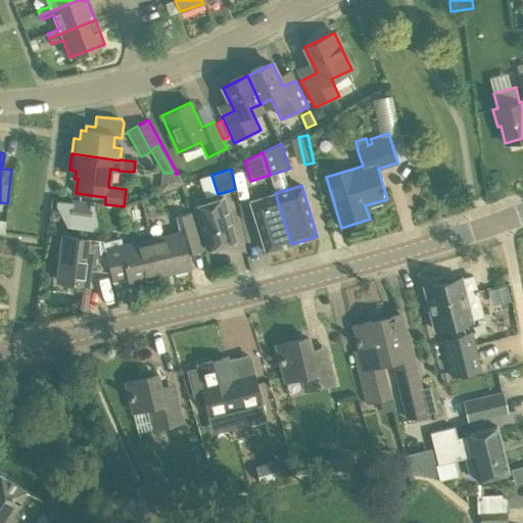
[(265,252),(291,244),(275,193),(249,201),(265,252)]
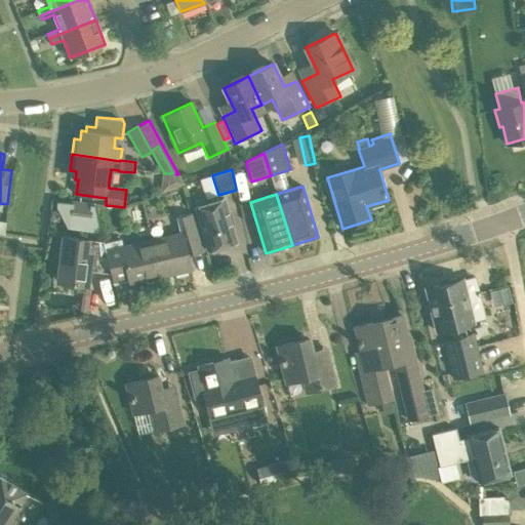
[(223,249),(232,246),(233,243),(236,242),(231,225),(232,225),(224,198),(195,207),(208,250),(219,246),(223,249)]
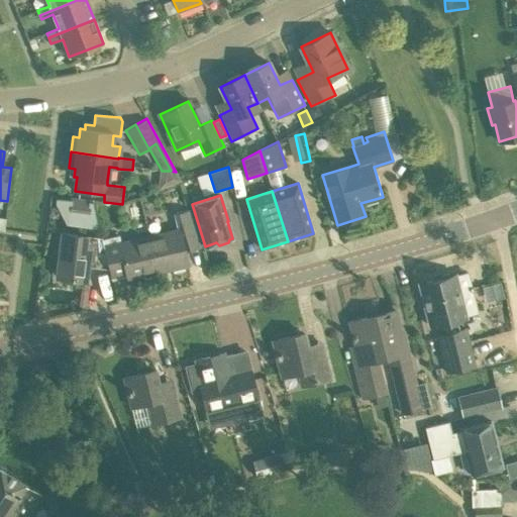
[(88,221),(91,200),(70,197),(68,218),(88,221)]
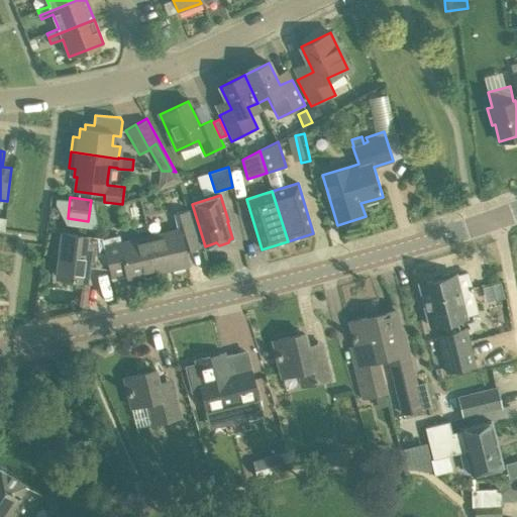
[(190,209),(173,214),(177,229),(148,236),(157,273),(187,265),(183,250),(200,245),(190,209)]
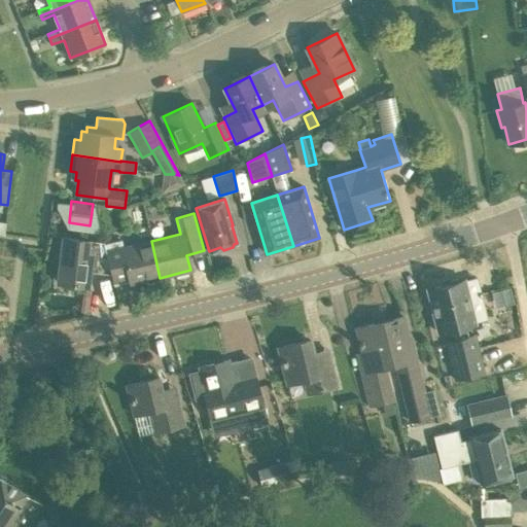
[(109,269),(104,244),(103,242),(63,238),(58,282),(88,285),(90,267),(109,269)]
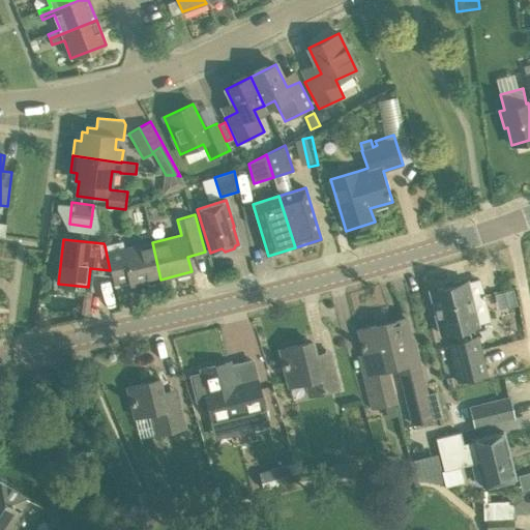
[(152,242),(124,249),(122,241),(105,245),(110,270),(114,288),(131,284),(131,287),(160,280),(152,242)]
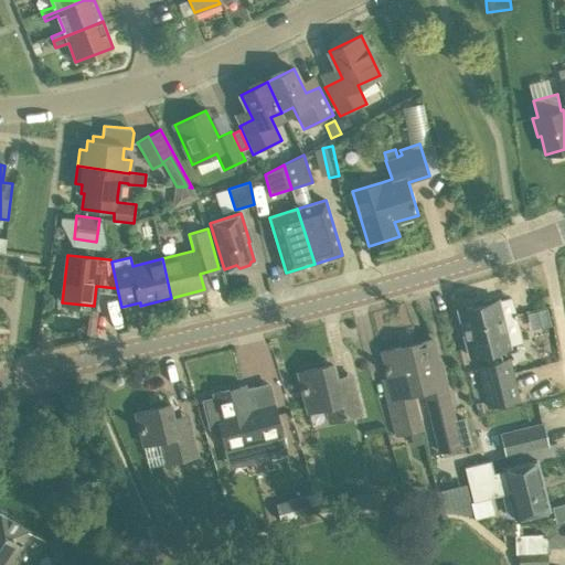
[(496,301),(491,298),(482,300),(481,305),(458,310),(469,356),(509,347),(508,345),(522,342),(516,316),(515,317),(511,298),(497,301),(496,301)]
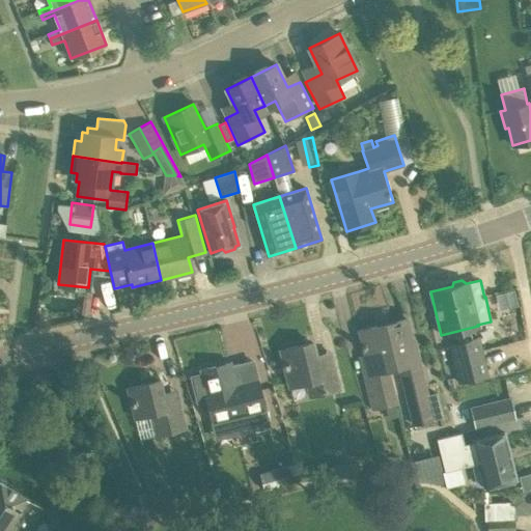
[(386,368),(389,368),(396,366),(412,426),(435,421),(434,419),(443,417),(437,392),(428,394),(414,336),(411,337),(407,319),(376,327),(386,368)]
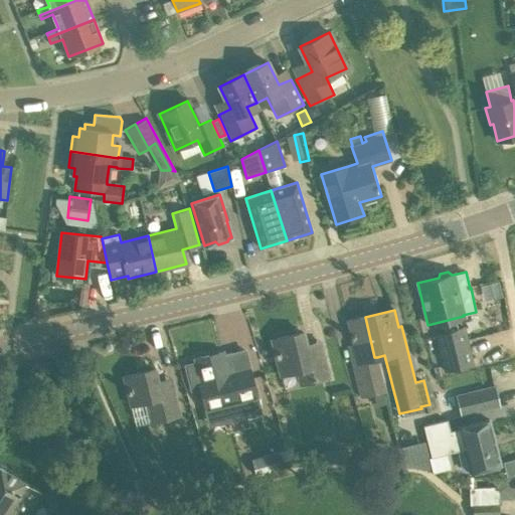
[(385,392),(377,357),(374,357),(365,317),(348,321),(353,344),(347,345),(360,398),(385,392)]
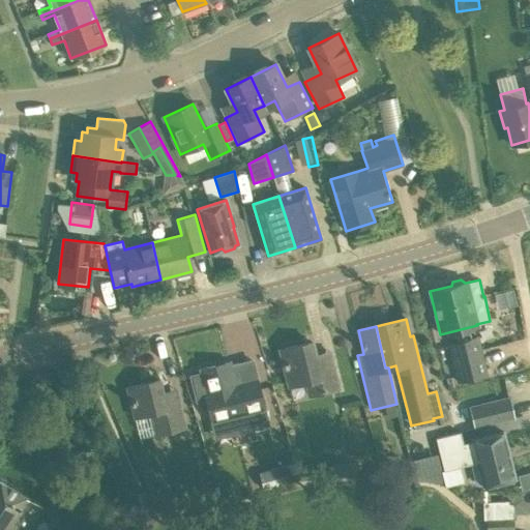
[(457,382),(488,375),(477,335),(447,343),(457,382)]
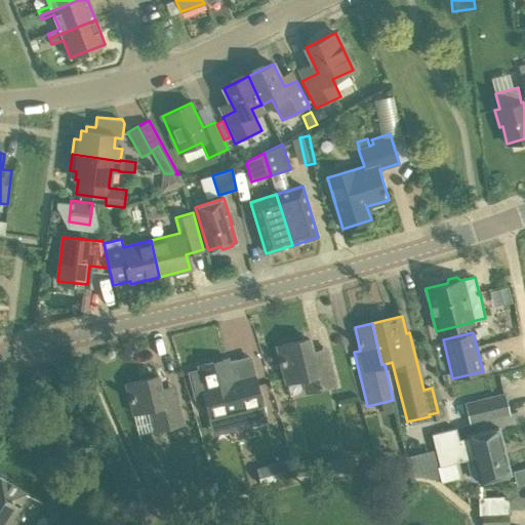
[(314,360),(309,338),(277,347),(285,382),(300,378),(305,394),(337,386),(329,356),(314,360)]
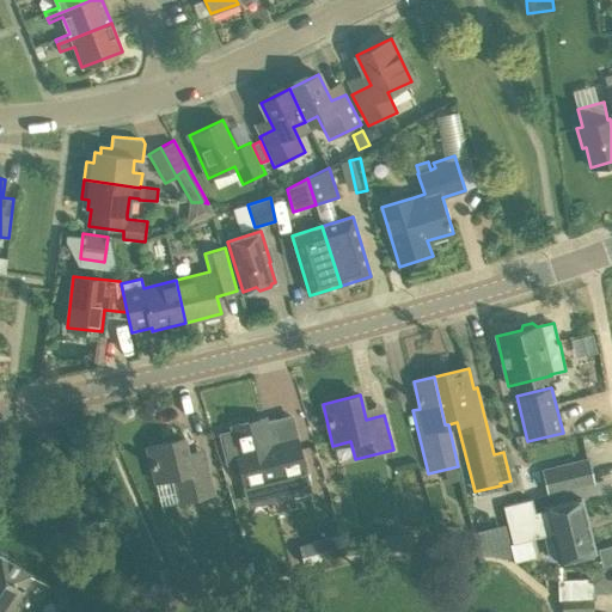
[(308,487),(306,475),(307,475),(299,436),(270,444),(264,418),(231,427),(245,487),(262,482),(265,497),(308,487)]
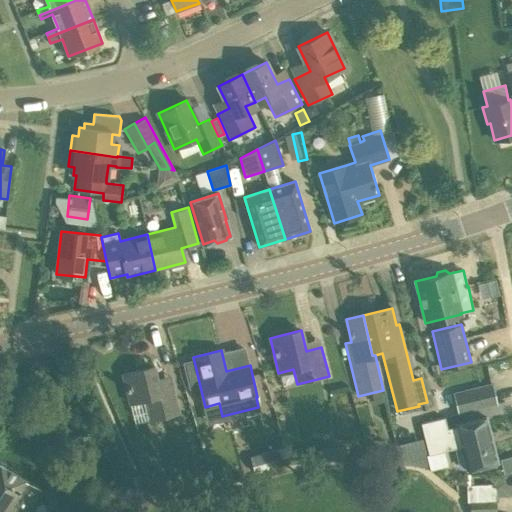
[(434,377),(439,376),(437,364),(431,366),(434,377)]
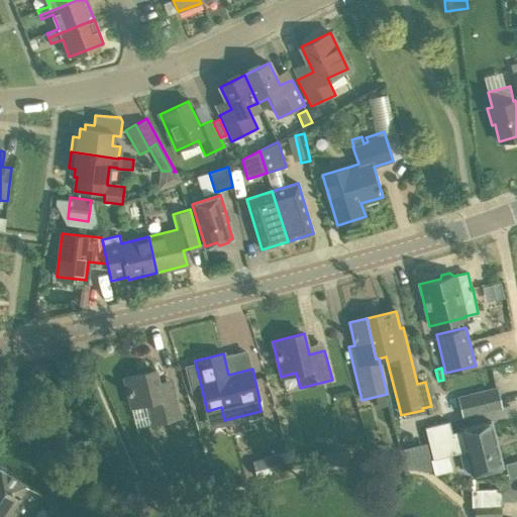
[(160,391),(154,371),(124,378),(131,406),(145,402),(151,426),(183,418),(174,387),(160,391)]
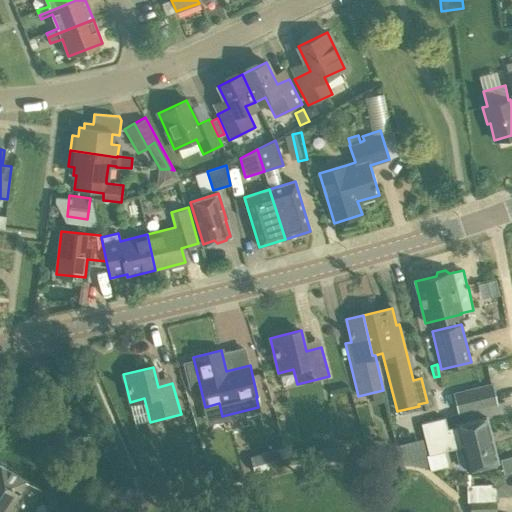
[(458,413),(497,404),(492,384),(453,394),(458,413)]
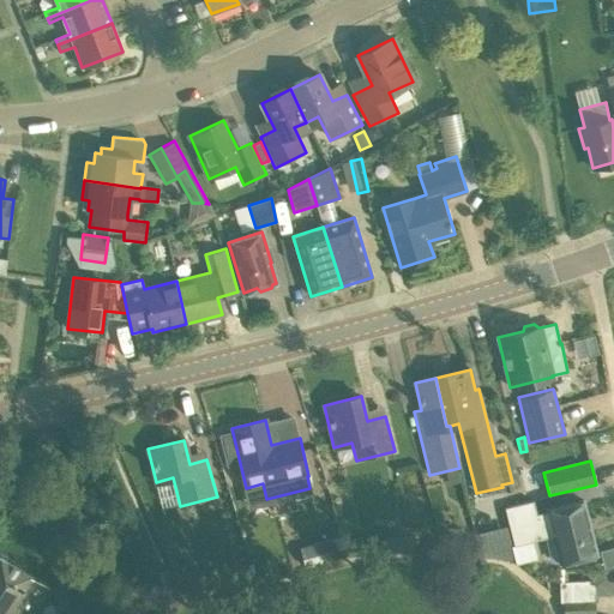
[(596,554),(582,499),(546,509),(546,512),(536,515),(533,501),(504,509),(512,545),(552,535),(559,563),(596,554)]
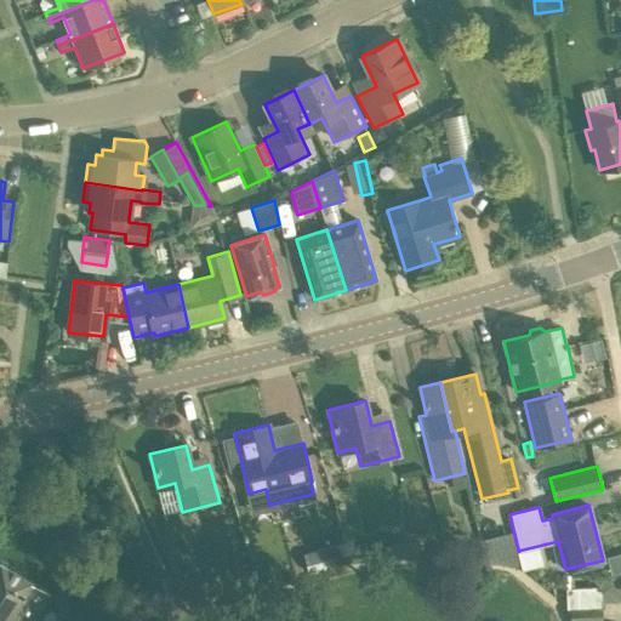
[(476,560),(477,543),(472,543),(473,539),(467,539),(467,535),(451,534),(449,557),(451,557),(476,560)]
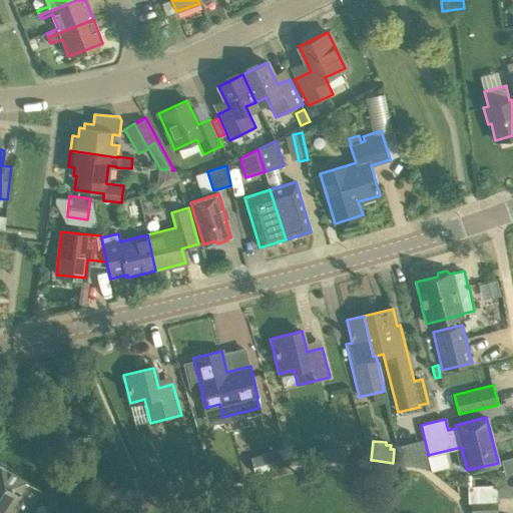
[(254,474),(291,464),(286,447),(250,457),(254,474)]
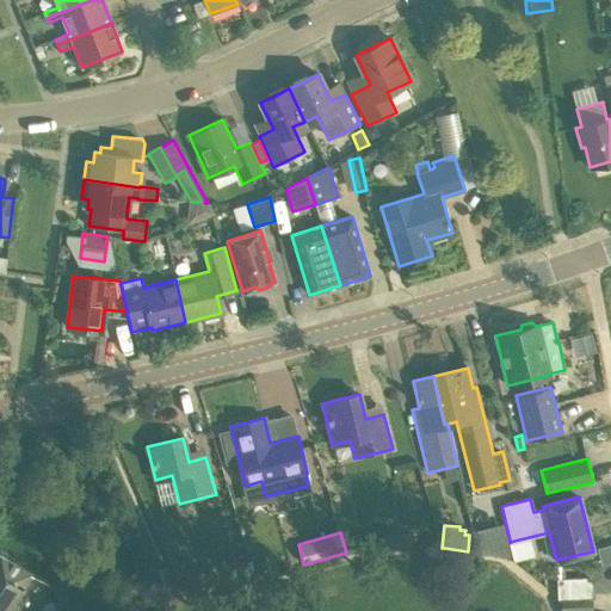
[(384,550),(414,549),(413,534),(383,535),(384,550)]
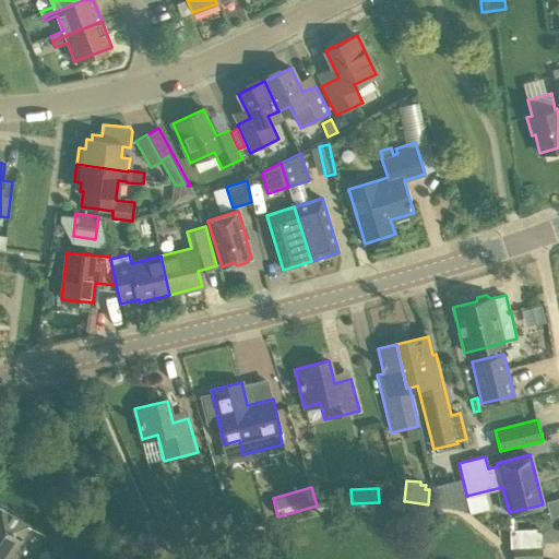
[(26,558),(44,534),(0,506),(0,558),(26,558)]
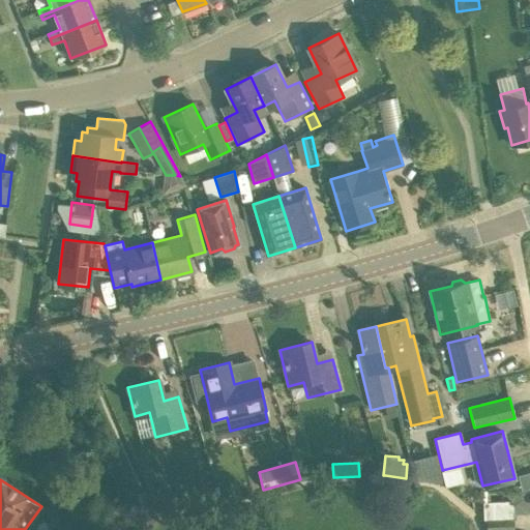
[(156,511),(171,506),(164,488),(150,492),(156,511)]
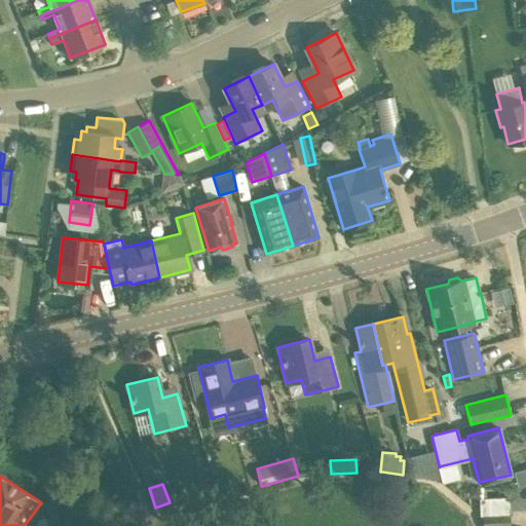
[(214,487),(195,491),(198,503),(216,499),(214,487)]
